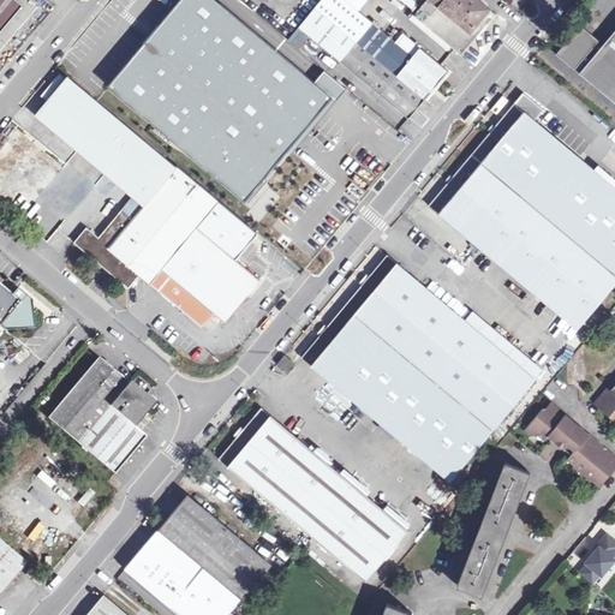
[(0,0),(0,33),(22,7),(12,0),(0,0)]
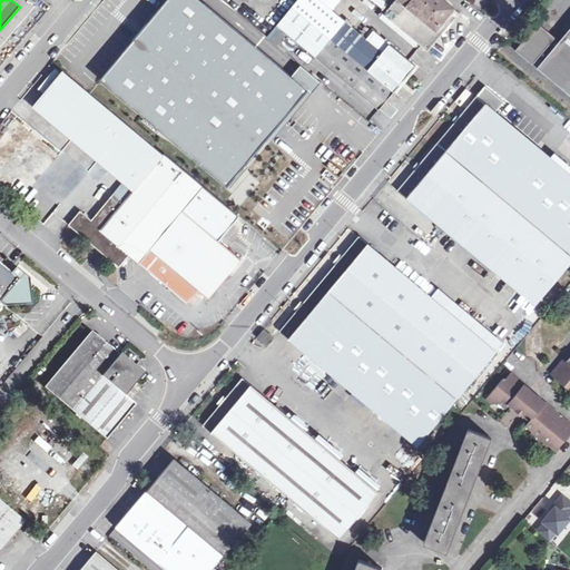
[(220,16),(202,0),(124,0),(119,6),(168,47),(172,42),(187,56),(155,94),(187,121),(178,134),(254,198),(291,153),(301,160),(304,156),(312,147),(303,138),(328,106),(222,17),(220,16)]
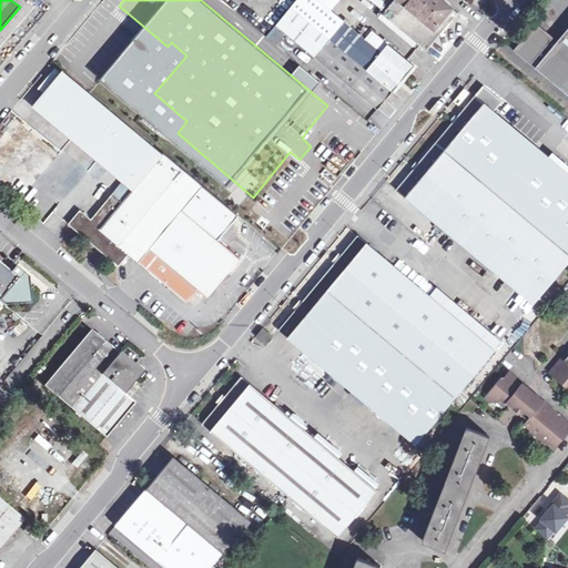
[(317,0),(296,0),(275,26),(377,110),(396,88),(407,74),(415,66),(372,30),(365,39),(330,10),(317,0)]
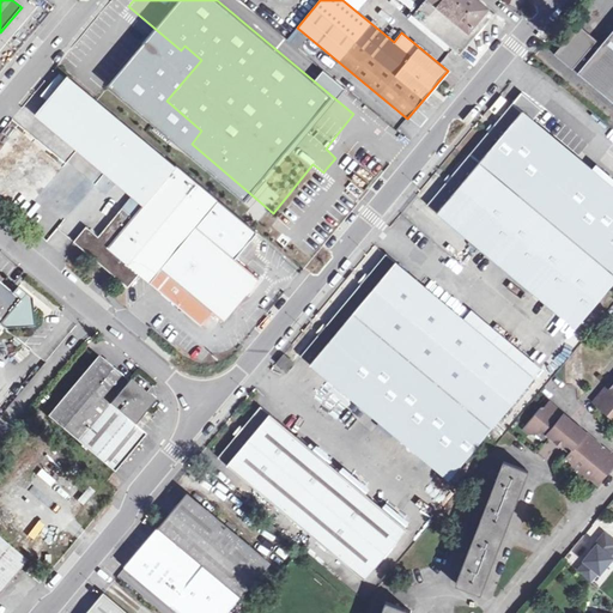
[(363,0),(343,0),(356,11),(363,0)]
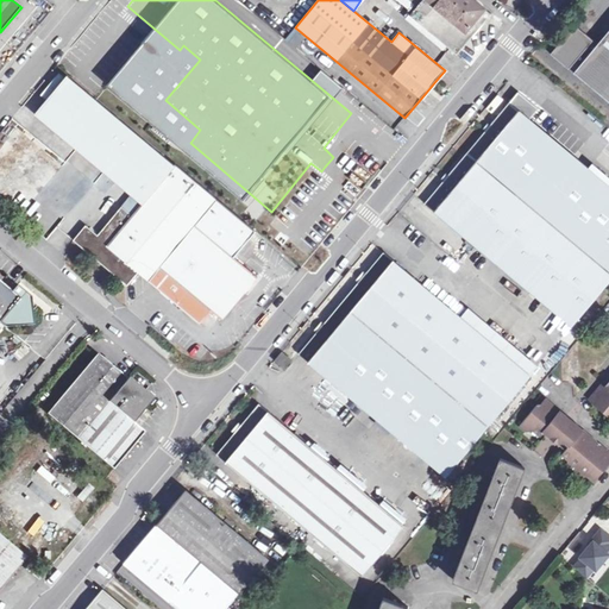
[(491,13),(475,0),(421,0),(416,6),(409,14),(457,55),(472,37),(491,13)]
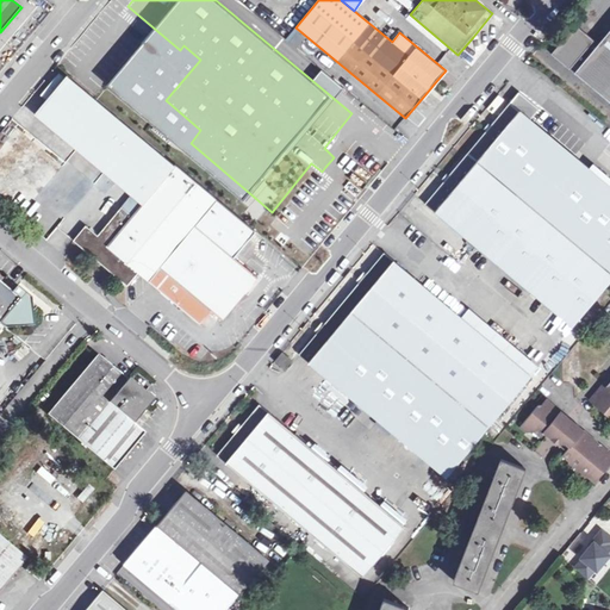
[(499,0),(499,1),(516,11),(521,0),(499,0)]
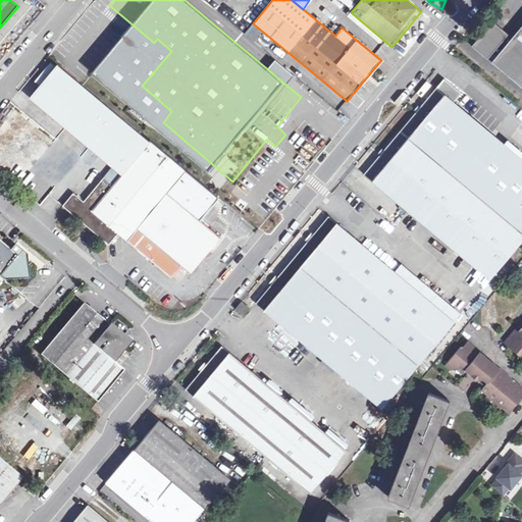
[(491,61),(521,87),(521,25),(513,38),(509,34),(493,20),(473,44),(491,61)]
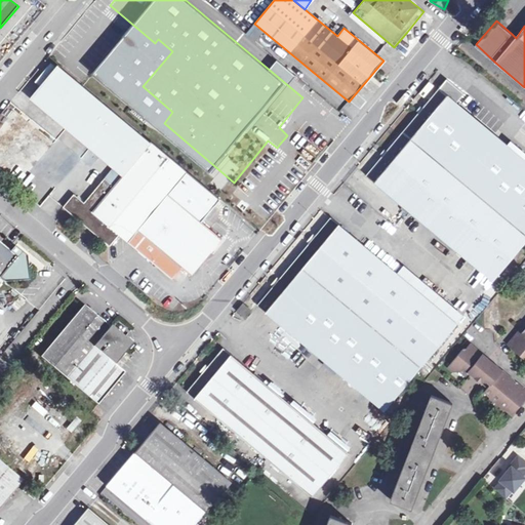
[(249,35),(256,40),(263,32),(254,27),(249,35)]
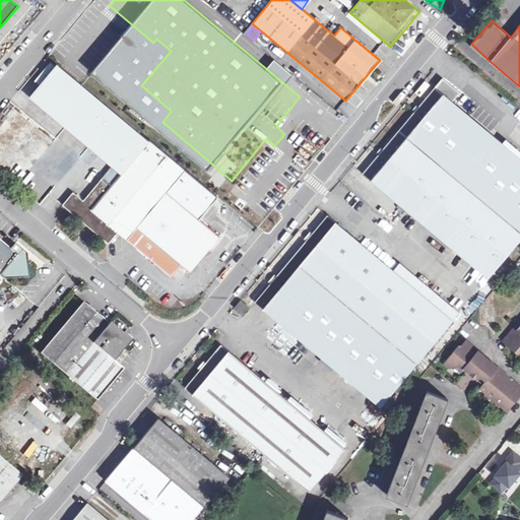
[(148,142),(56,66),(31,95),(114,164),(124,172),(148,142)]
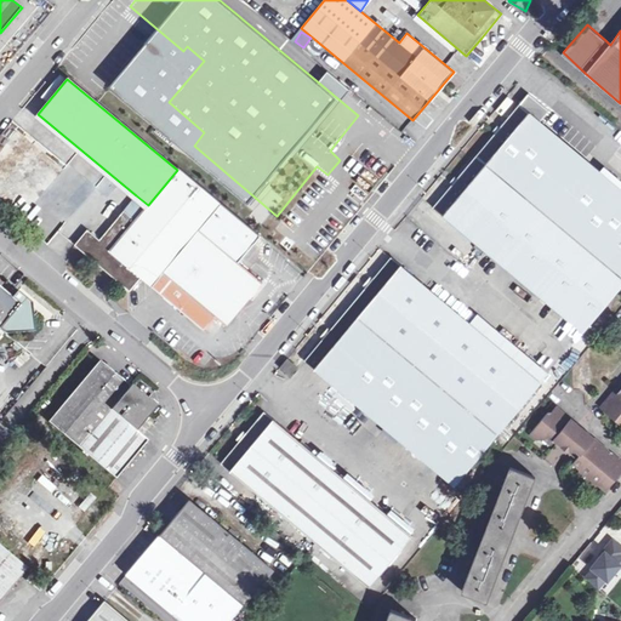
[(506,123),(461,176),(609,300),(620,284),(620,192),(541,124),(552,113),(529,95),(506,123)]
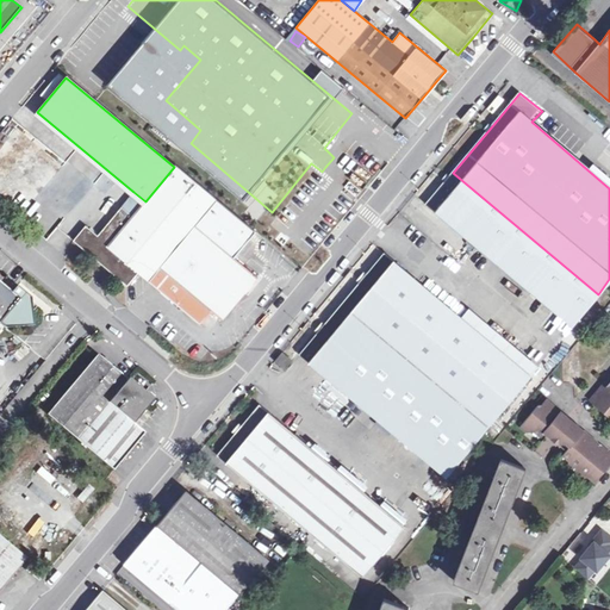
[(145,201),(134,216),(122,206),(98,236),(86,225),(74,241),(109,269),(126,284),(138,271),(200,322),(211,310),(223,318),(238,300),(259,278),(235,257),(256,232),(176,165),(174,167),(145,201)]
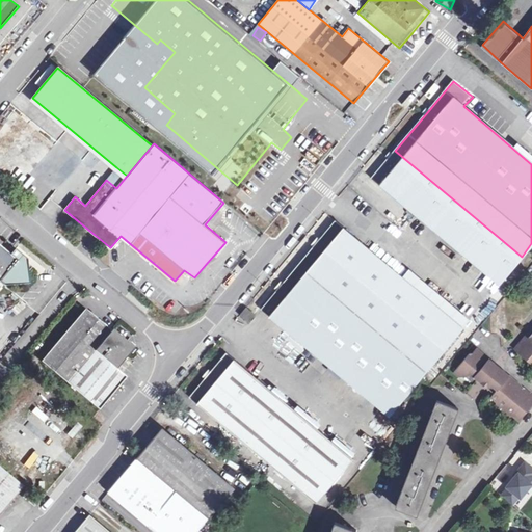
[(522,257),(395,151),(371,179),(498,285),(522,257)]
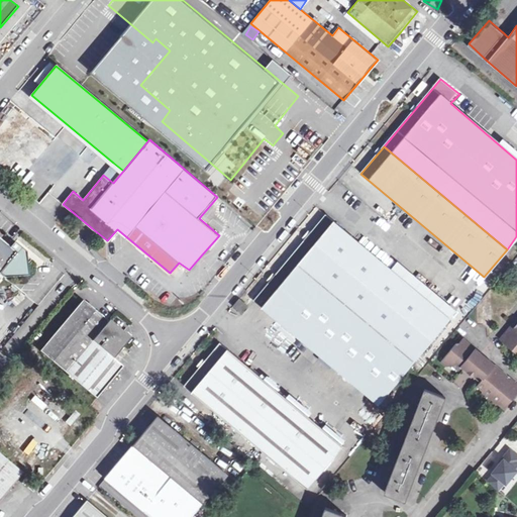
[(123,171),(113,163),(103,175),(113,183),(123,171)]
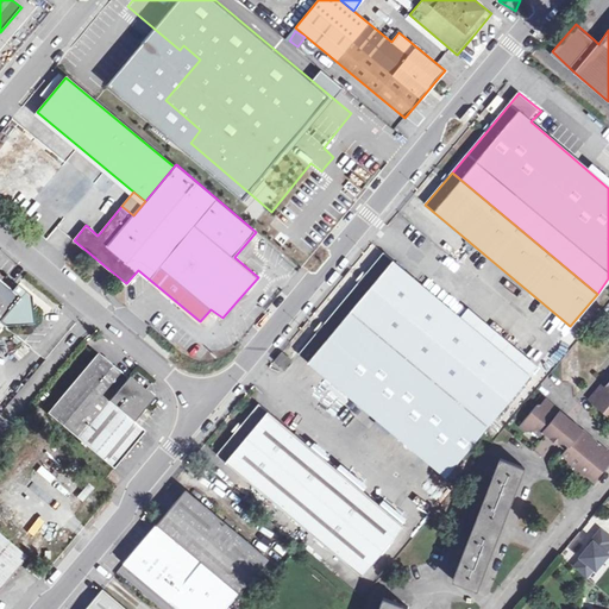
[(383,255),(369,274),(514,395),(529,377),(383,255)]
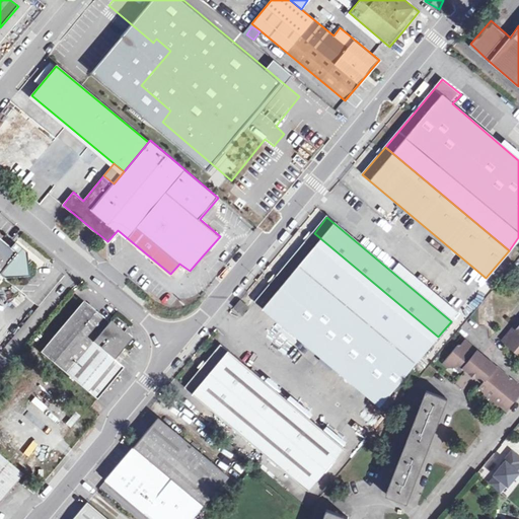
[(380,406),(438,337),(314,233),(283,271),(254,303),(304,344),(308,347),(301,355),(315,367),(322,359),(380,406)]
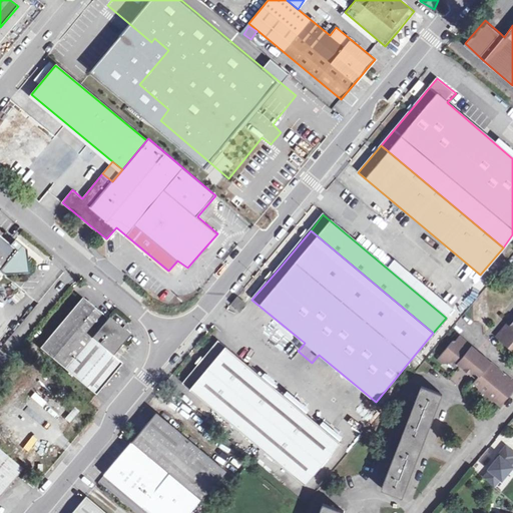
[(0,272),(4,276),(28,274),(26,249),(15,240),(10,245),(0,236),(0,272)]
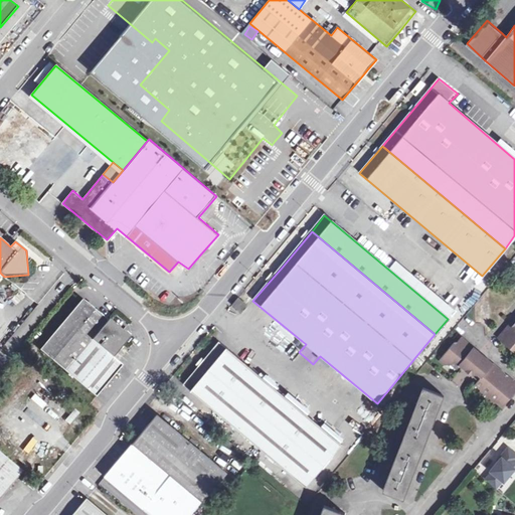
[(246,305),(239,298),(234,305),(241,311),(246,305)]
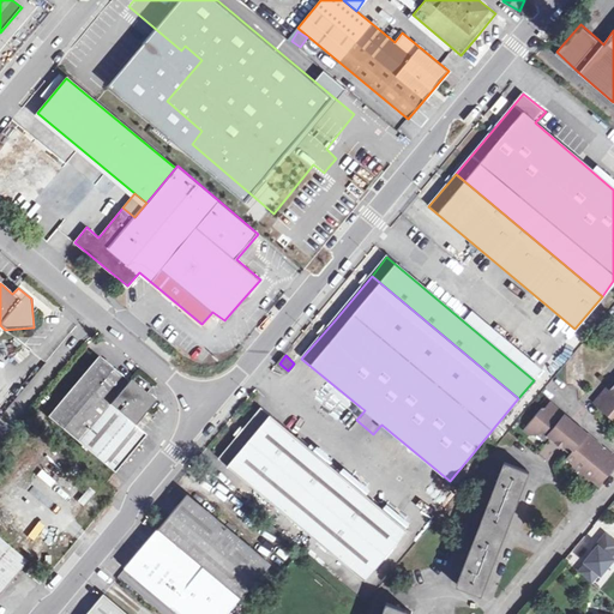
[(98,356),(48,417),(78,443),(114,474),(128,457),(146,435),(134,426),(140,419),(155,402),(130,380),(130,381),(98,356)]
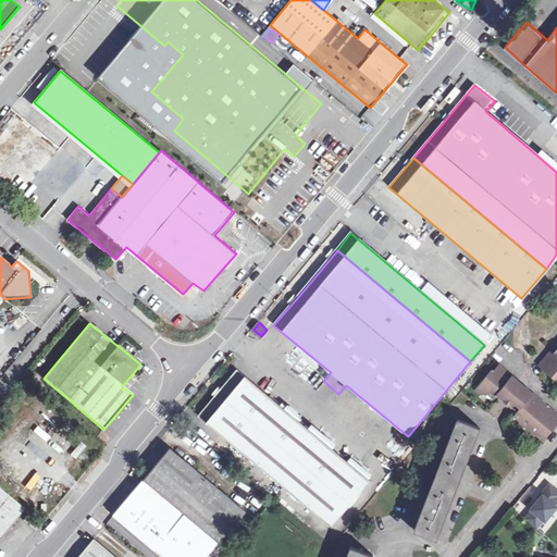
[(556,344),(556,345),(539,367),(556,381),(556,344)]
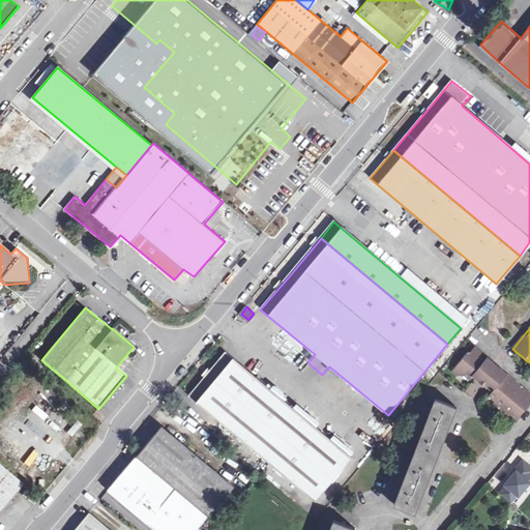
[(473,377),(478,380),(487,388),(493,392),(490,396),(495,402),(495,407),(506,416),(511,414),(517,420),(529,403),(529,393),(502,370),(493,363),(475,348),(471,353),(468,354),(453,372),(459,377),(463,375),(470,380),(473,377)]
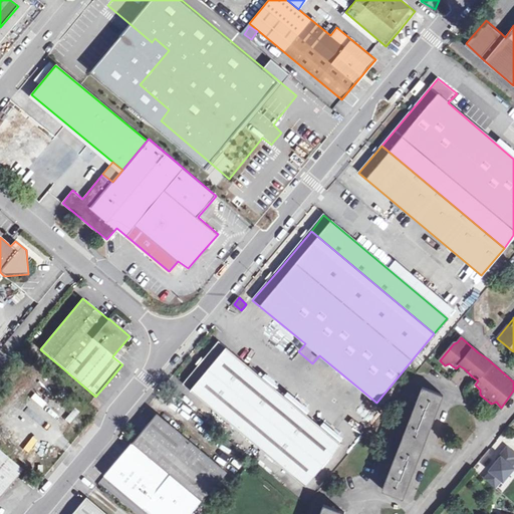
[(305,343),(301,340),(294,348),(298,351),(305,343)]
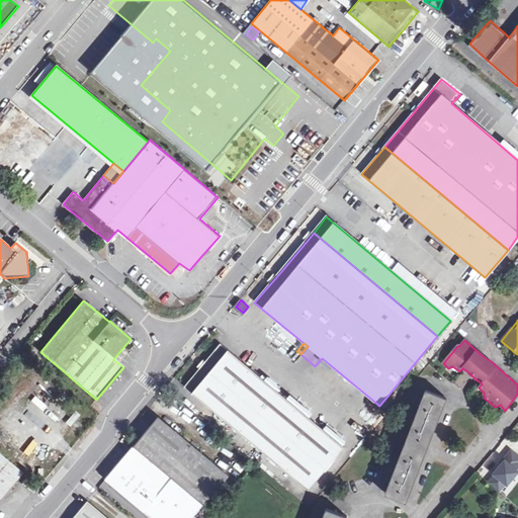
[(345,448),(222,345),(205,363),(204,365),(201,368),(185,387),(310,492),(345,448)]
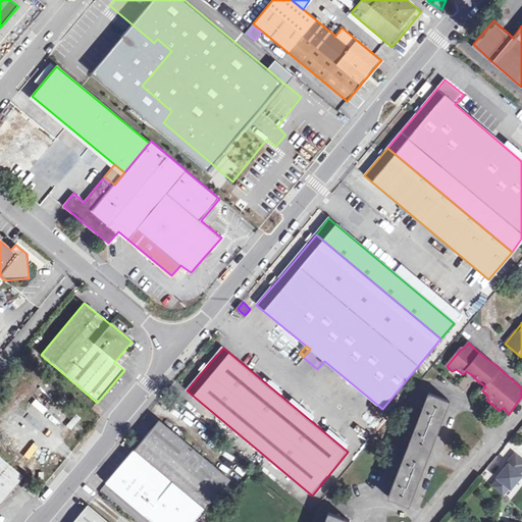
[(428,394),(387,496),(410,505),(449,401),(428,394)]
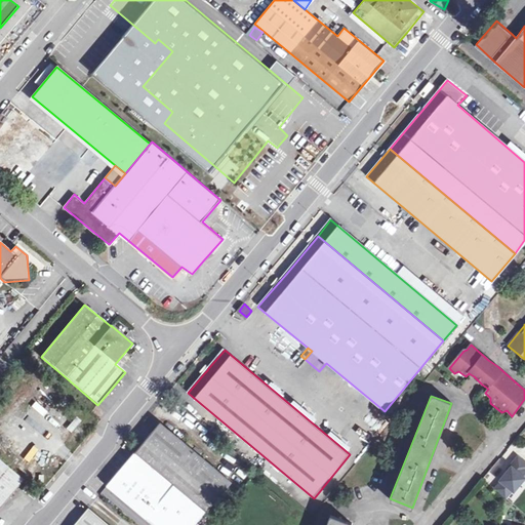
[(148,439),(136,452),(176,485),(207,511),(232,481),(162,422),(148,439)]
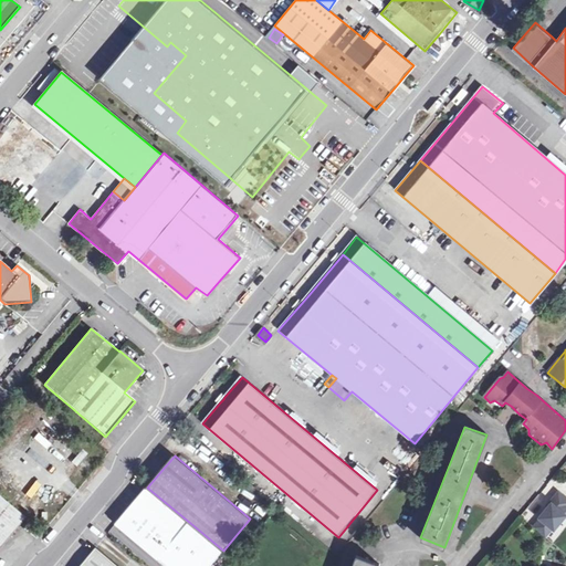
[(159,558),(190,523),(147,488),(124,515),(118,522),(159,558)]
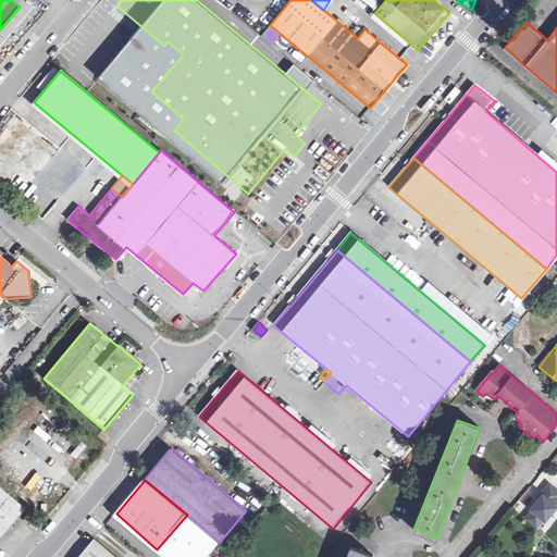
[(533,510),(527,519),(537,528),(544,519),(546,521),(556,507),(556,490),(551,485),(543,494),(544,495),(532,509),(533,510)]
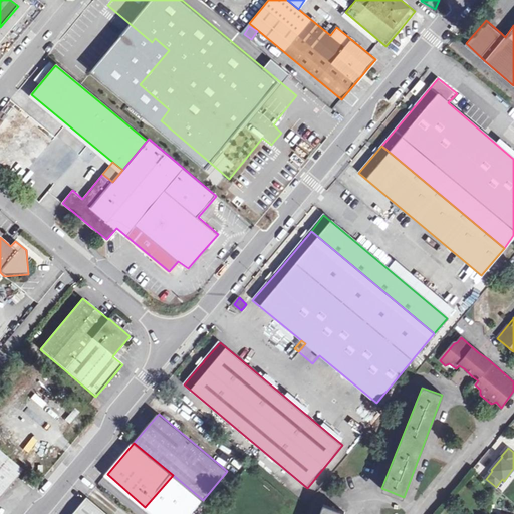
[(0,499),(2,497),(24,471),(0,450),(0,499)]
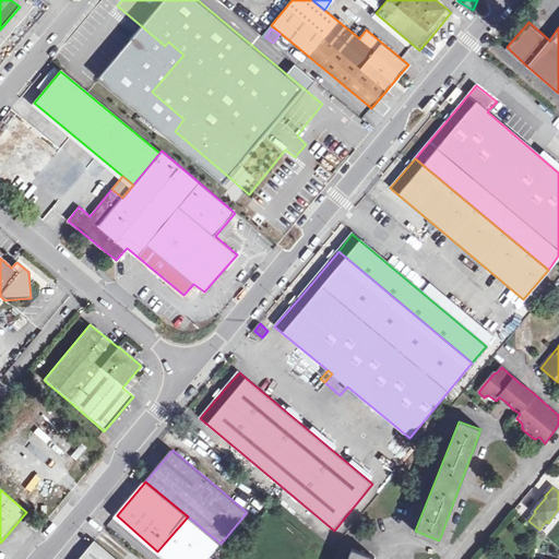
[(57,504),(66,494),(61,490),(52,500),(57,504)]
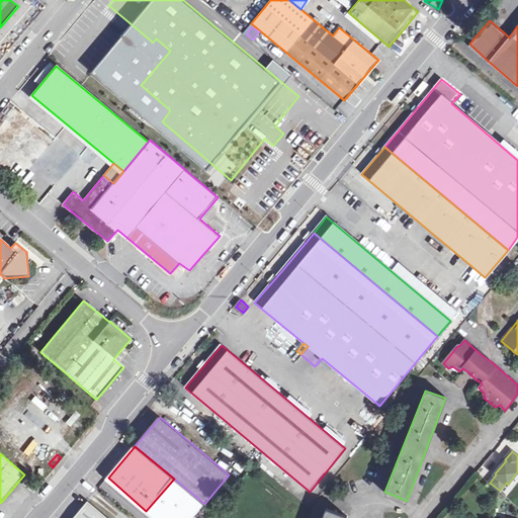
[(108,517),(89,502),(75,517),(108,517)]
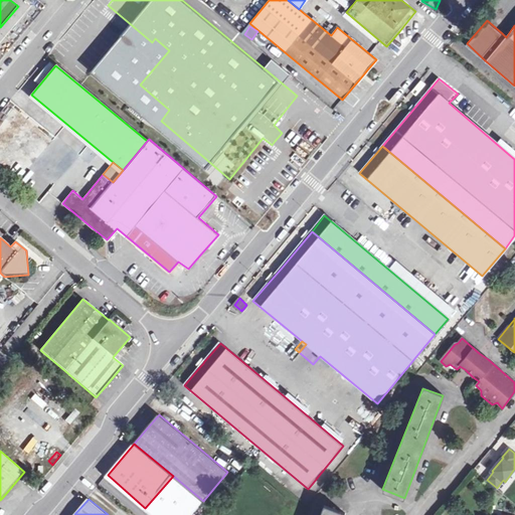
[(325,505),(321,514),(343,514),(344,513),(325,505)]
